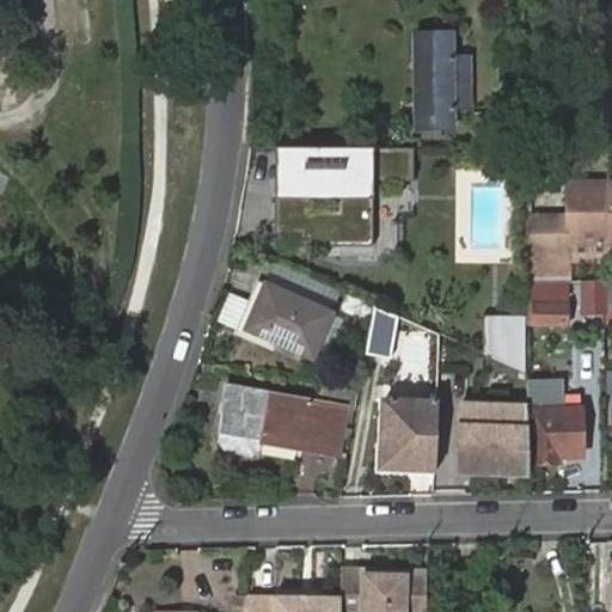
[(452,26),(414,26),(414,98),(414,133),(452,133),(452,111),(452,55),(452,26)]
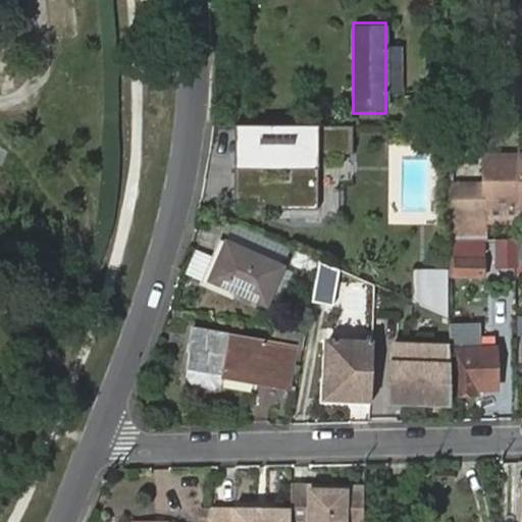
[(385,47),(385,95),(403,94),(402,47),(385,47)]
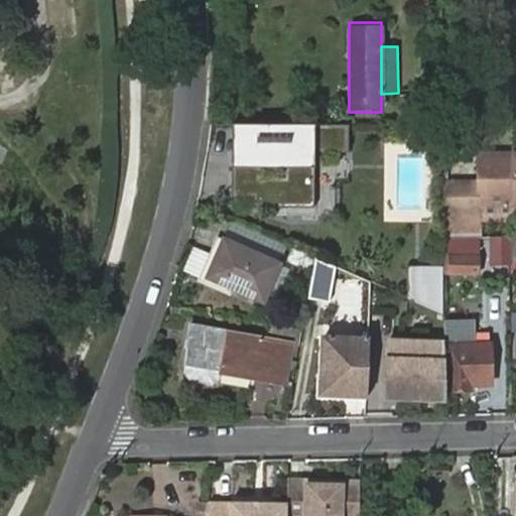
[(315,124),(234,123),(233,207),(314,207),(315,124)]
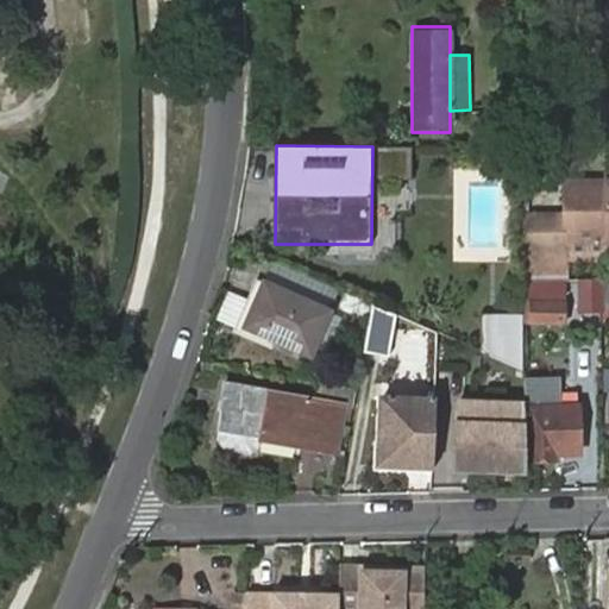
[(566,212),(522,213),(521,228),(521,283),(569,282),(567,242),(608,242),(608,184),(567,184),(566,212)]
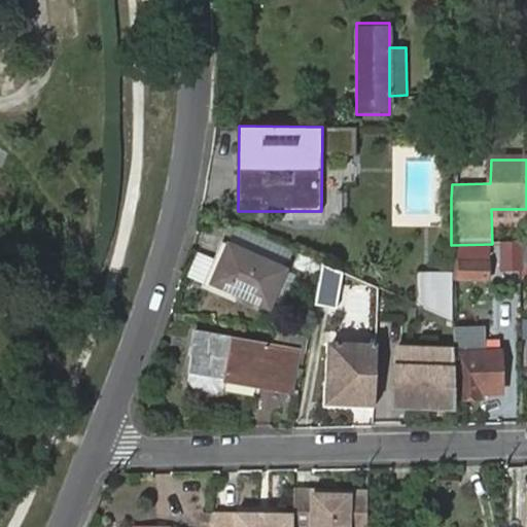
[(229,243),(212,282),(268,307),(285,269),(229,243)]
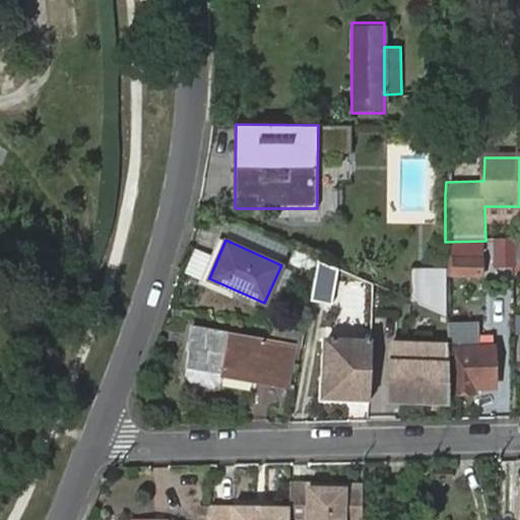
[(514,240),(497,241),(497,266),(514,266),(514,240)]
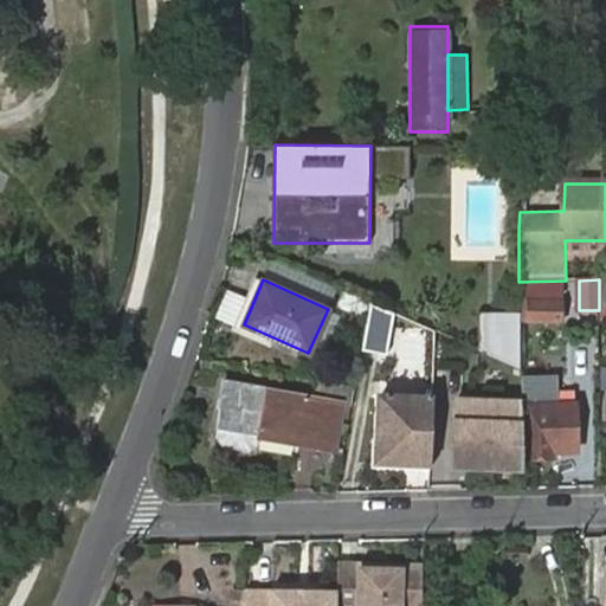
[(560,288),(519,288),(519,302),(560,302),(560,288)]
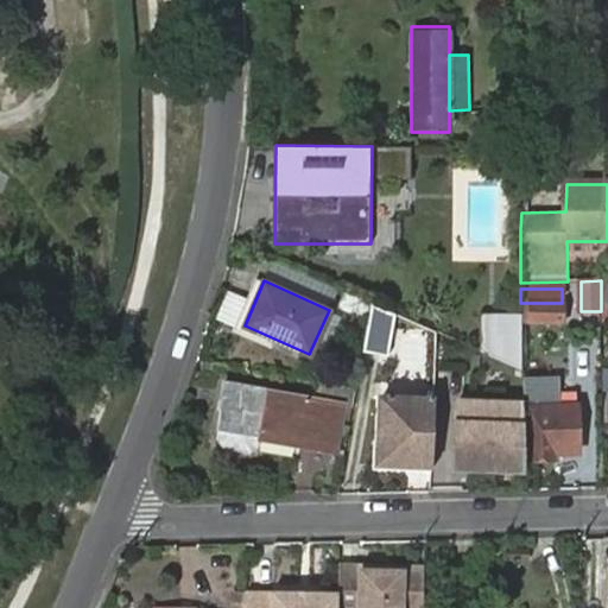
[(562,303),(520,303),(520,324),(561,324),(562,303)]
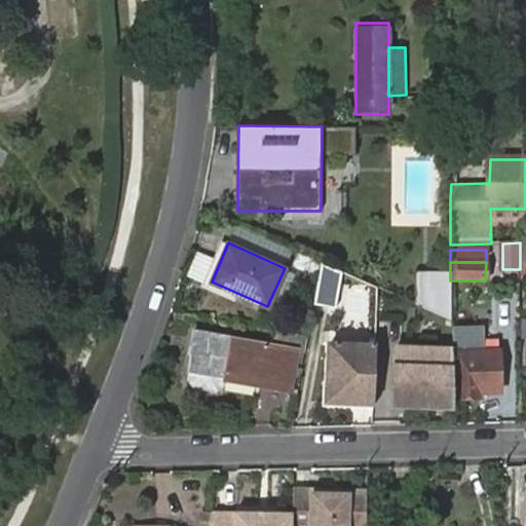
[(334,307),(340,271),(321,263),(313,305),(334,307)]
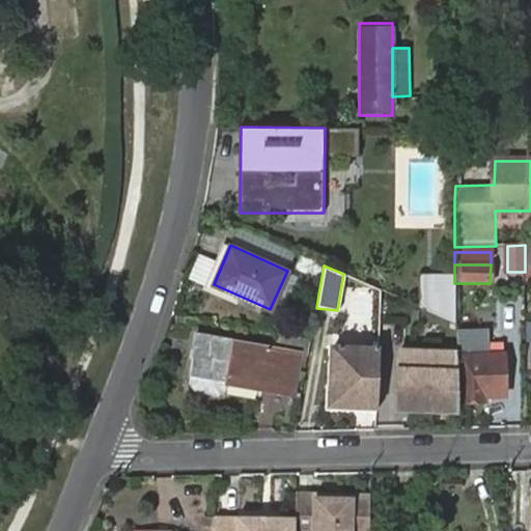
[(197,334),(194,356),(198,357),(193,386),(196,390),(219,394),(223,390),(225,384),(279,394),(285,364),(307,368),(311,339),(278,334),(276,347),(197,334)]
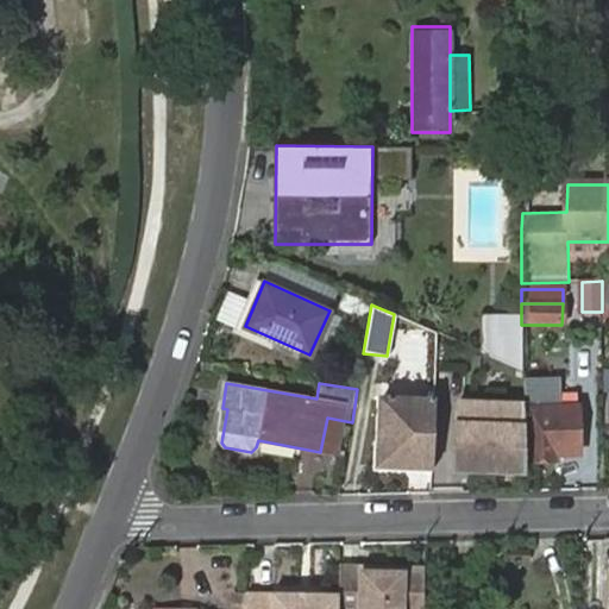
[(527,391),(532,462),(556,460),(554,453),(579,453),(578,408),(541,409),(540,390),(527,391)]
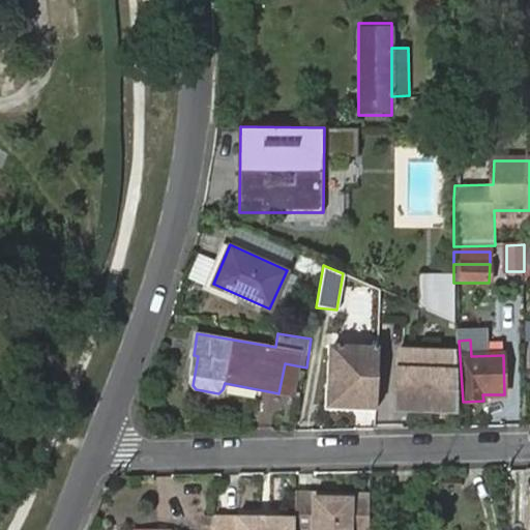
[(330,403),(377,405),(379,349),(333,347),(330,403)]
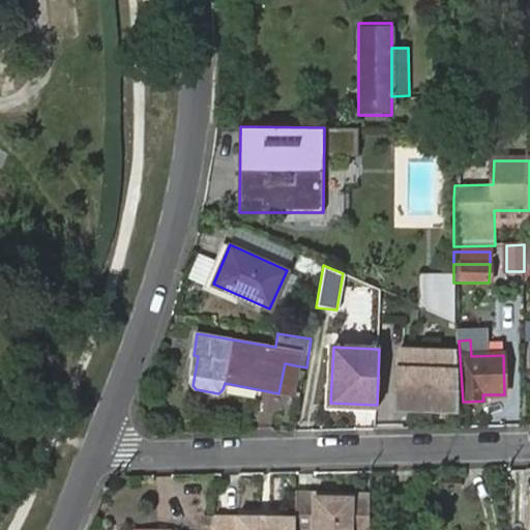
[(458,410),(454,352),(396,350),(394,409),(458,410)]
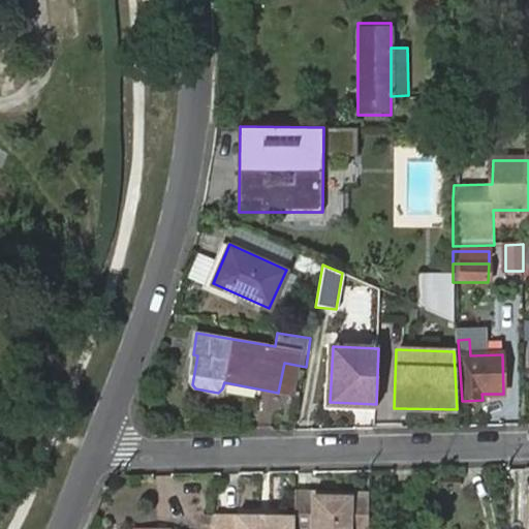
[(367,528),(369,492),(351,493),(350,500),(311,499),(311,493),(296,493),(294,519),(294,526),(311,526),(310,528),(367,528)]
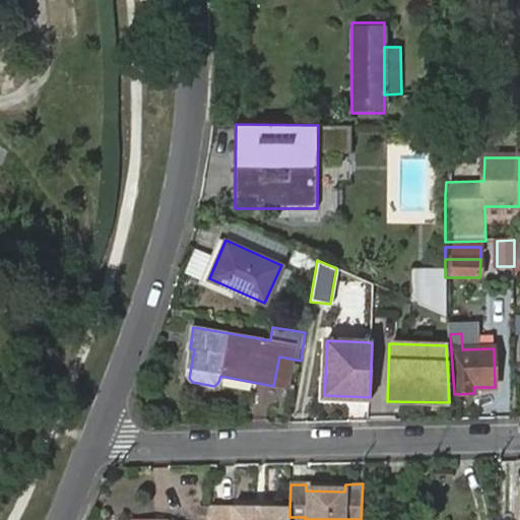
[(288,519),(289,517),(289,510),(210,510),(210,514),(209,519),(288,519)]
